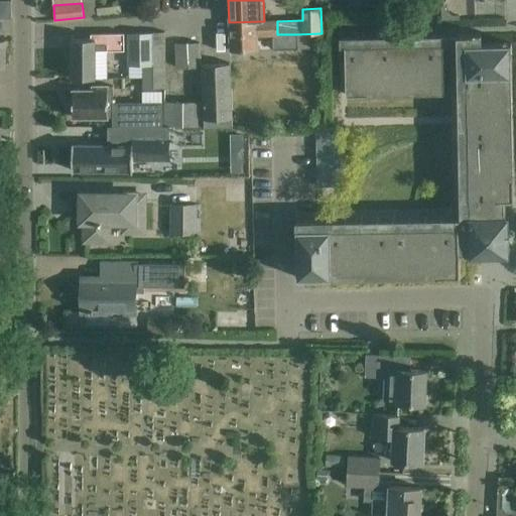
[(277,21),(264,21),(229,22),(230,51),(257,50),(256,35),(272,35),(272,49),(297,48),(296,34),(277,34),(277,21)]
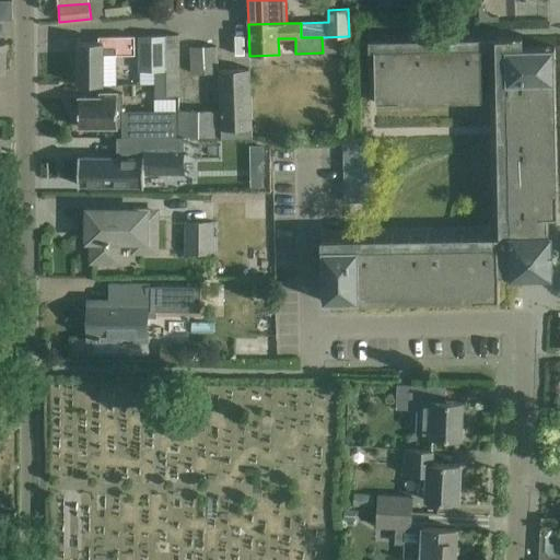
[(181,84),(179,57),(179,35),(166,36),(167,70),(168,97),(181,96),(181,84)]
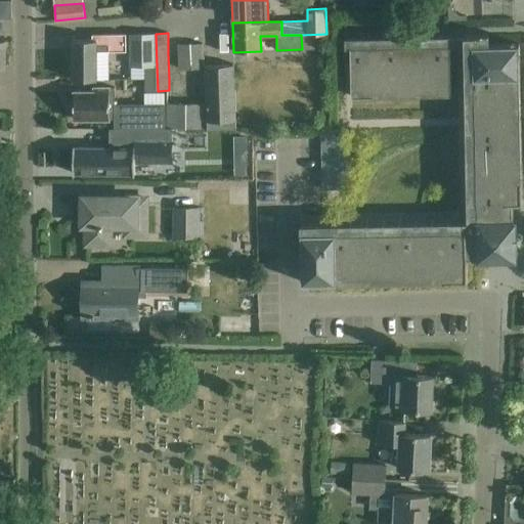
[(74,80),(94,80),(93,45),(108,45),(108,51),(126,51),(126,34),(92,35),(92,40),(74,40),(74,80)]
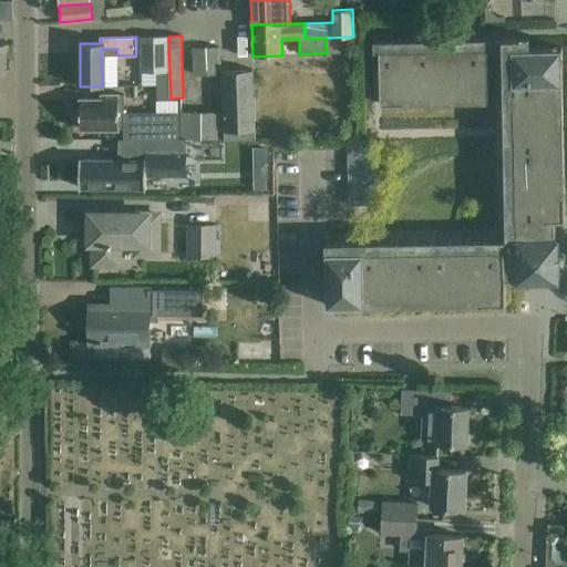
[(168,37),(141,37),(141,72),(142,86),(156,85),(157,85),(157,71),(169,71),(168,37)]
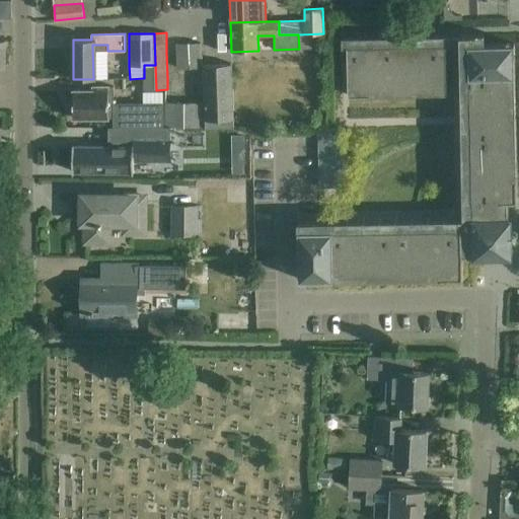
[(190,68),(189,44),(176,45),(177,68),(190,68)]
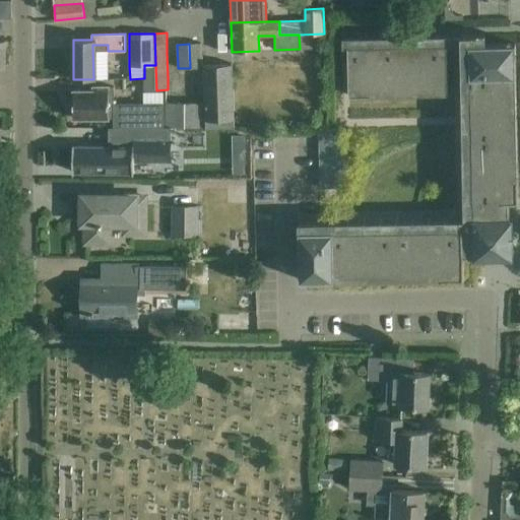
[(189,44),(190,68),(202,67),(201,44),(189,44)]
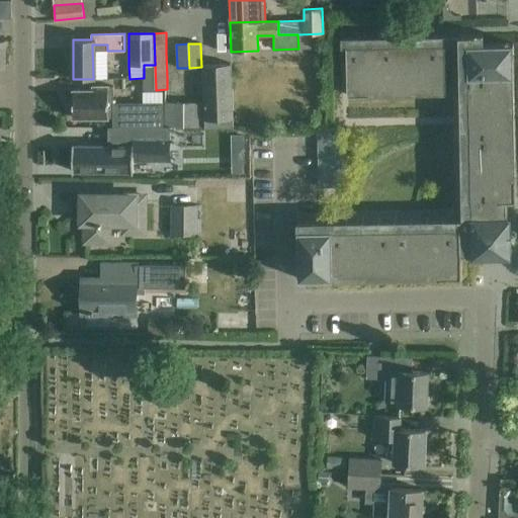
[(470,200),(471,200),(507,199),(516,199),(516,180),(507,181),(507,156),(516,156),(515,118),(506,118),(506,93),(514,93),(514,56),(505,56),(505,44),(467,45),(470,200)]
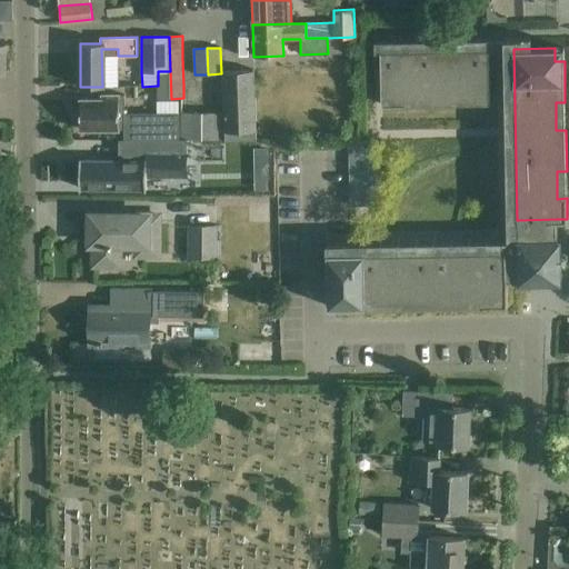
[(468,103),(490,103),(489,49),(381,51),(382,106),(406,105),(406,95),(419,95),(419,105),(441,105),(441,95),(467,93),(468,103)]
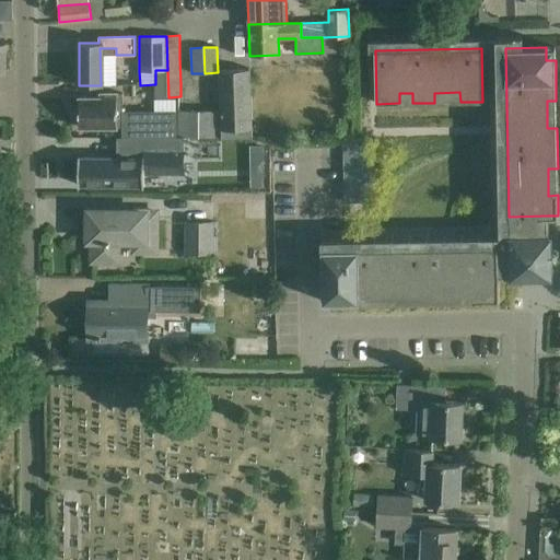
[(253,137),(251,91),(249,69),(219,70),(220,92),(222,137),(243,137),(253,137)]
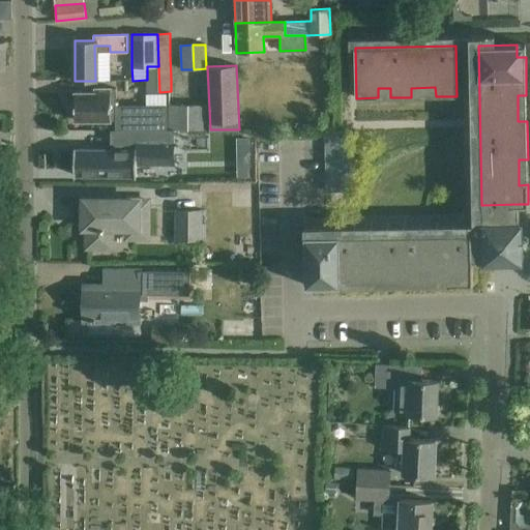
[(158,66),(147,66),(147,80),(146,80),(146,92),(159,92),(158,66)]
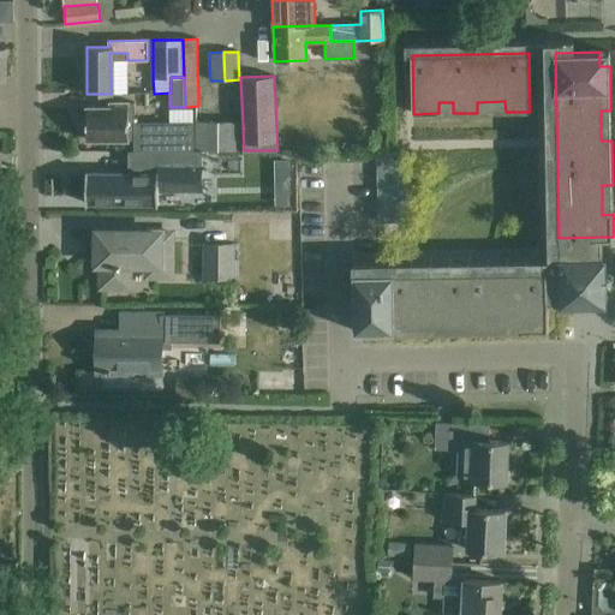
[(193,124),(135,124),(135,103),(111,103),(111,108),(87,108),(87,141),(135,141),(135,151),(171,151),(193,150),(193,124)]
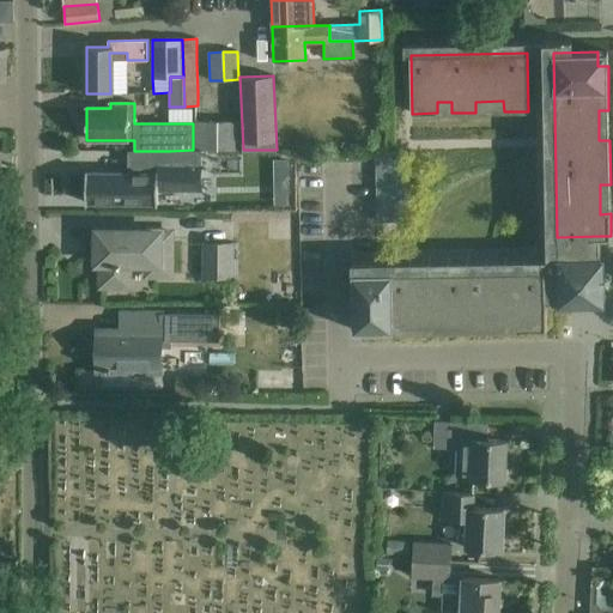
[(212,121),(213,147),(228,147),(226,120),(212,121)]
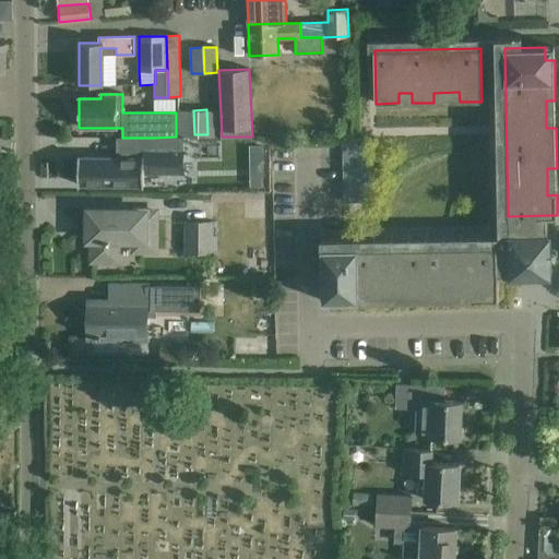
[(206,109),(207,134),(221,134),(219,109),(206,109)]
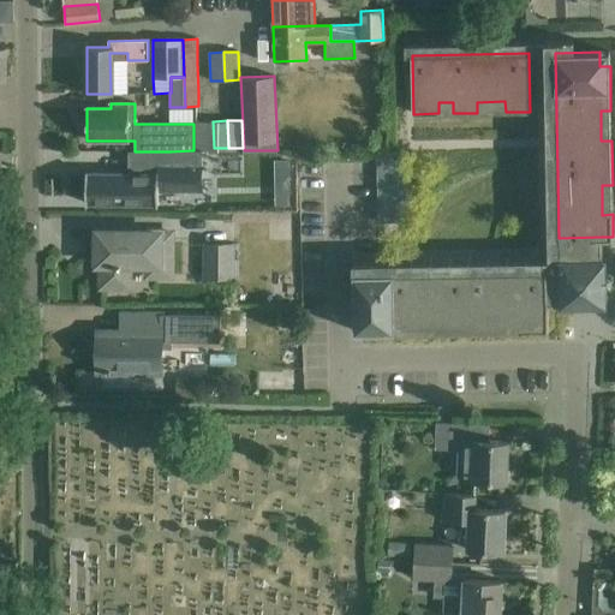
[(214,148),(213,121),(198,121),(199,149),(214,148)]
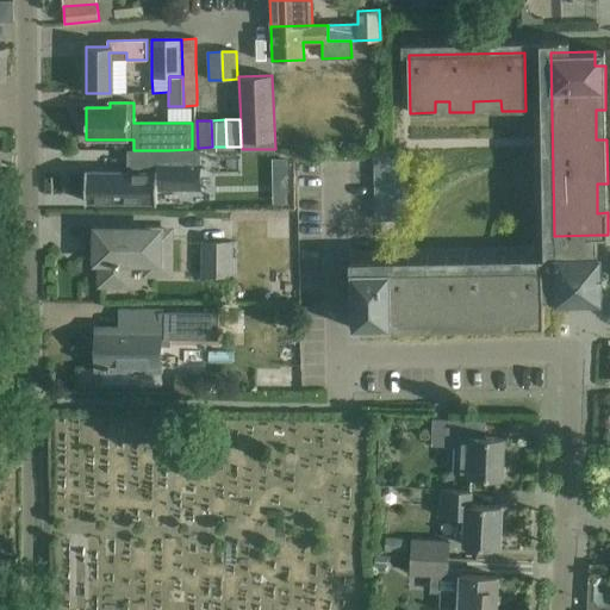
[(128,173),(86,173),(86,201),(110,201),(125,203),(157,203),(157,187),(169,187),(199,187),(199,163),(199,149),(192,149),(169,150),(134,150),(128,150),(128,173)]
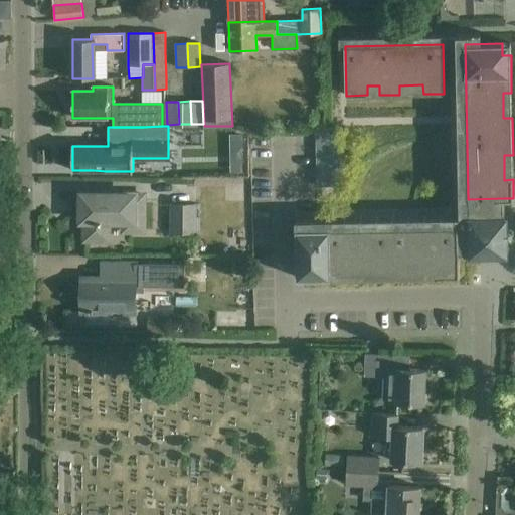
[(340,186),(339,127),(315,128),(317,187),(340,186)]
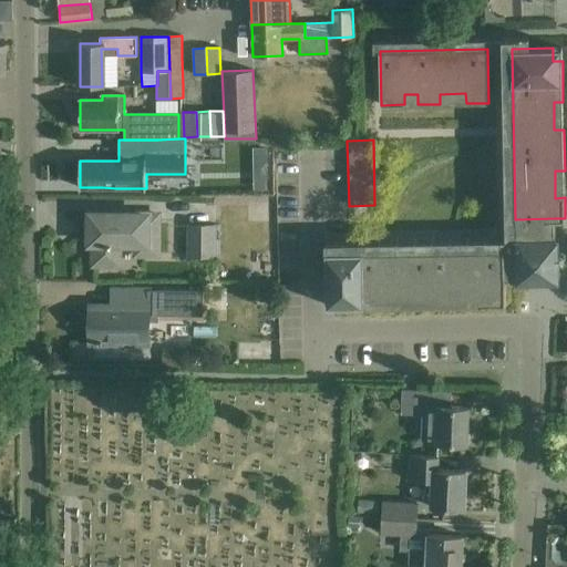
[(270,146),(256,147),(256,162),(271,162),(270,146)]
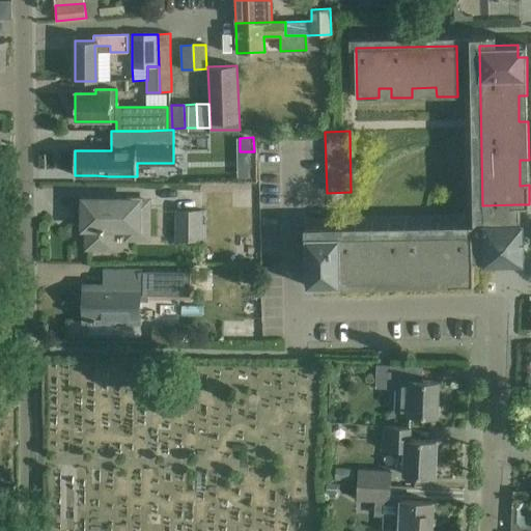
[(88,248),(115,248),(115,231),(124,231),(124,242),(151,242),(151,201),(84,200),(84,227),(88,227),(88,248)]
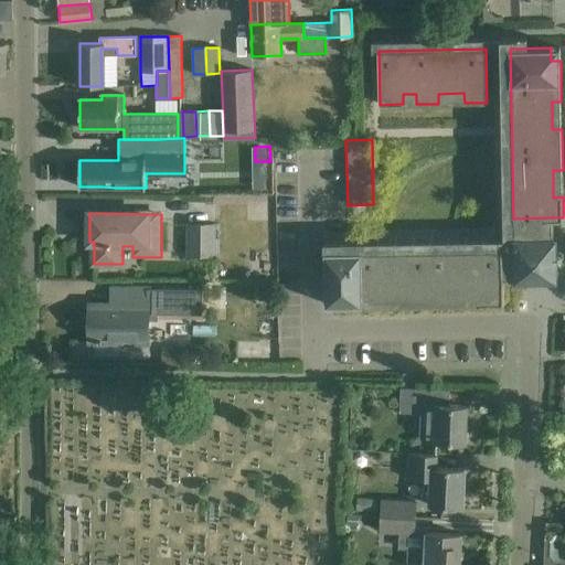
[(514,236),(515,276),(515,278),(557,278),(556,236),(553,236),(553,217),(514,219),(514,236)]
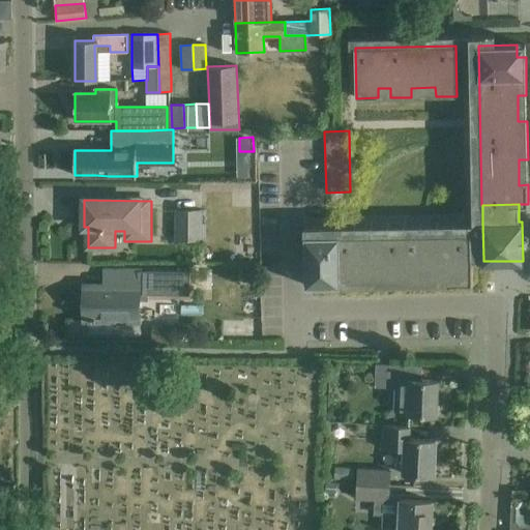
[(202,240),(203,209),(176,209),(175,240),(202,240)]
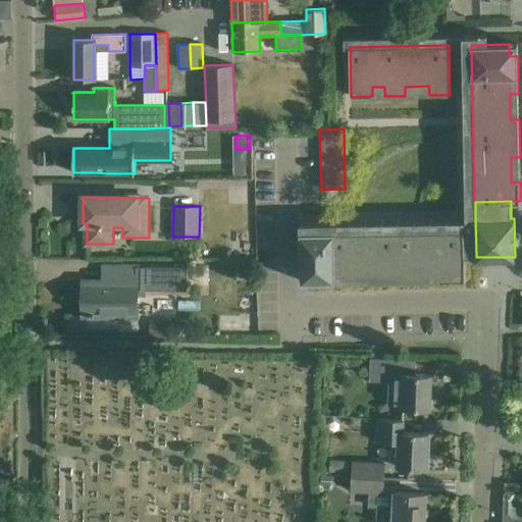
[(466,278),(466,256),(476,255),(475,218),(462,219),(462,228),(300,231),(301,272),(313,272),(313,281),(355,280),(355,271),(379,271),(379,280),(420,279),(420,270),(445,269),(445,278),(466,278)]
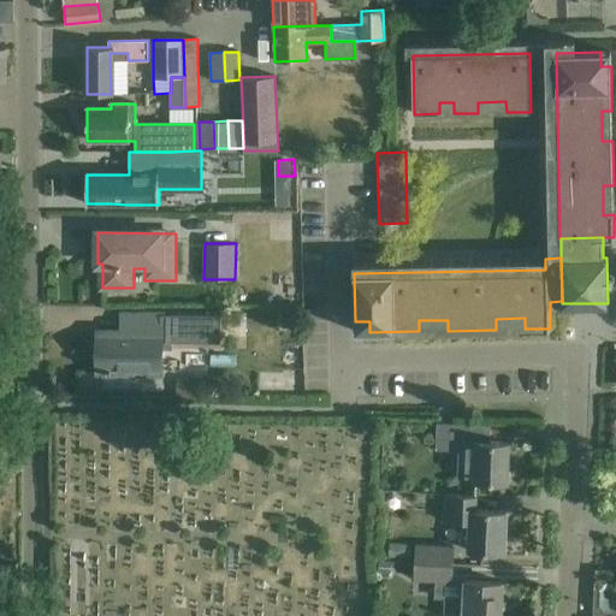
[(290,284),(273,284),(273,300),(290,300),(290,284)]
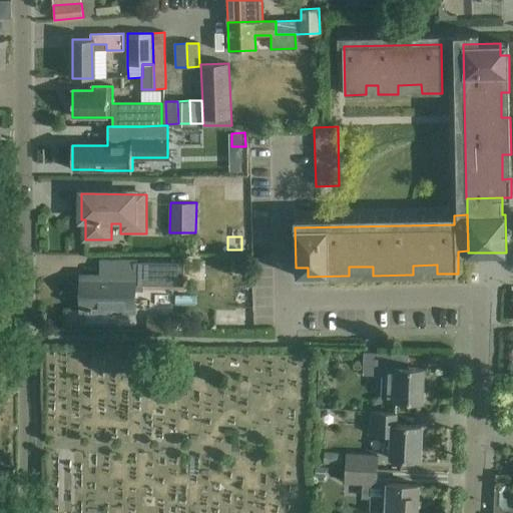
[(236,273),(246,273),(246,260),(236,260),(236,273)]
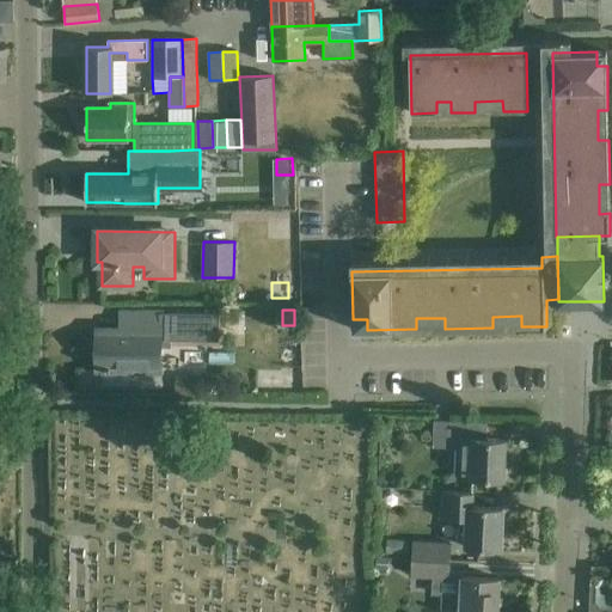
[(132,330),(97,330),(97,371),(102,371),(102,385),(130,385),(130,371),(160,371),(160,347),(171,347),(171,336),(219,337),(220,313),(160,313),(132,313),(132,330)]
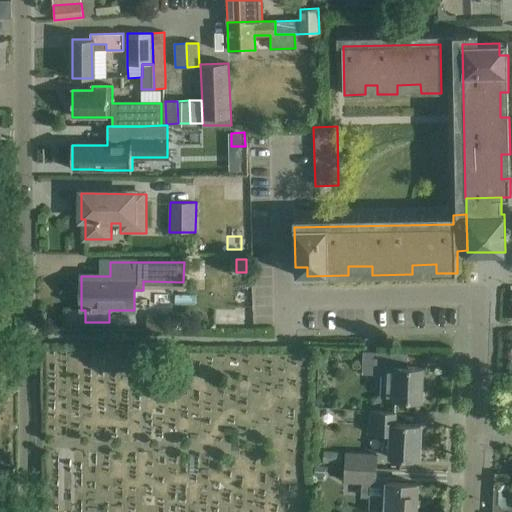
[(160,314),(147,314),(146,330),(159,331),(160,314)]
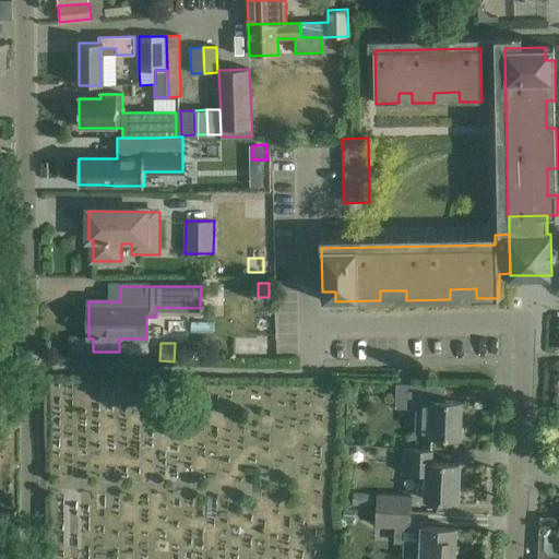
[(416,436),(431,437),(461,438),(462,402),(443,401),(444,387),(397,384),(396,408),(417,409),(416,436)]
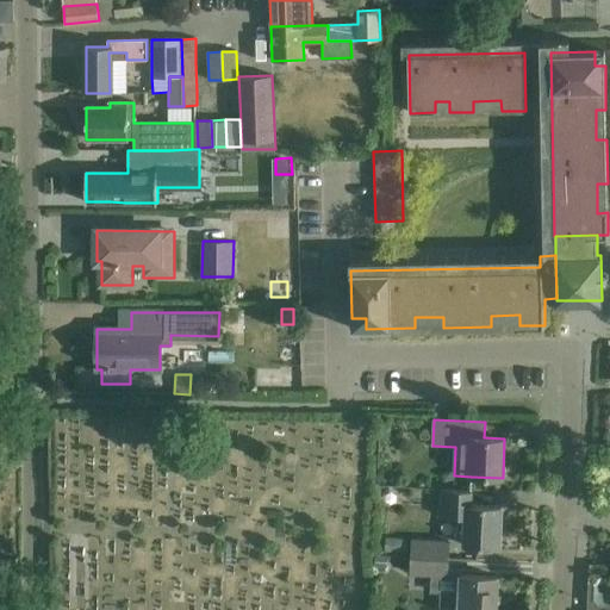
[(471,505),(472,490),(441,489),(440,516),(465,516),(464,546),(499,547),(502,506),(471,505)]
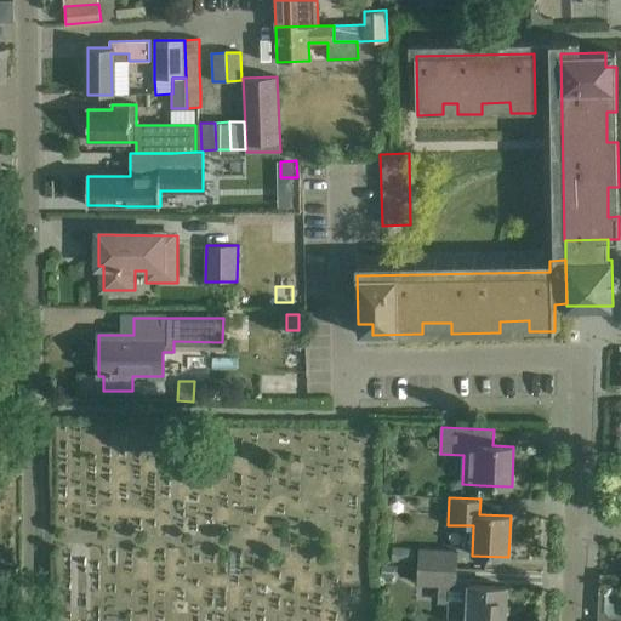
[(392,547),(392,563),(416,563),(416,548),(392,547)]
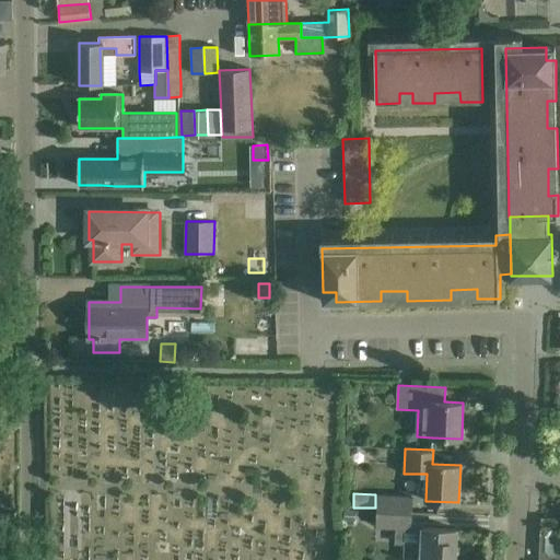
[(411,498),(378,497),(378,511),(410,513),(411,498)]
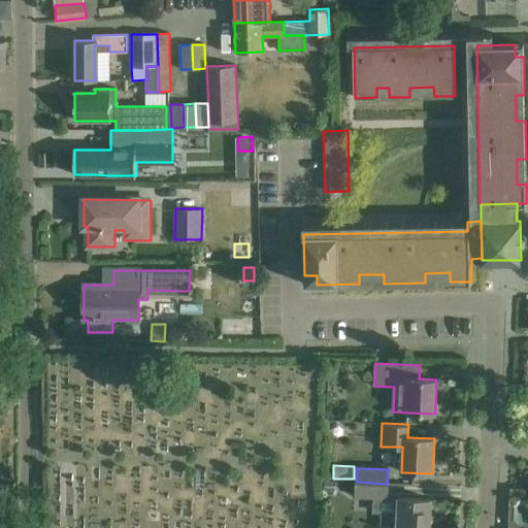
[(325,482),(325,491),(333,492),(334,482),(325,482)]
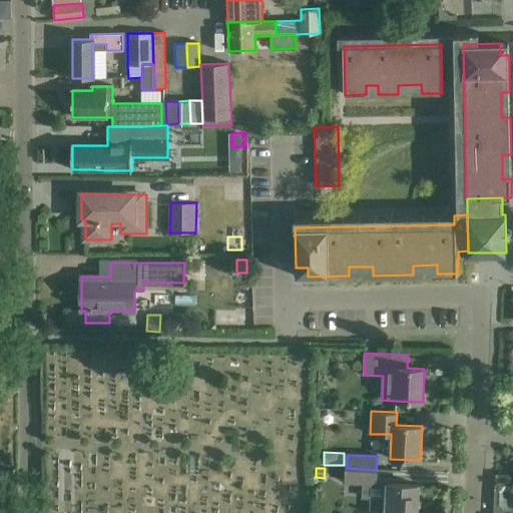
[(375,484),(376,470),(347,468),(346,482),(375,484)]
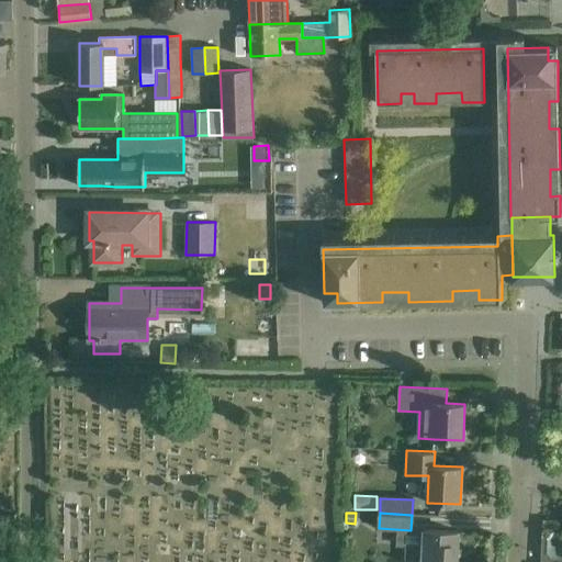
[(457,561),(459,532),(437,531),(424,530),(424,546),(404,544),(403,561),(457,561)]
